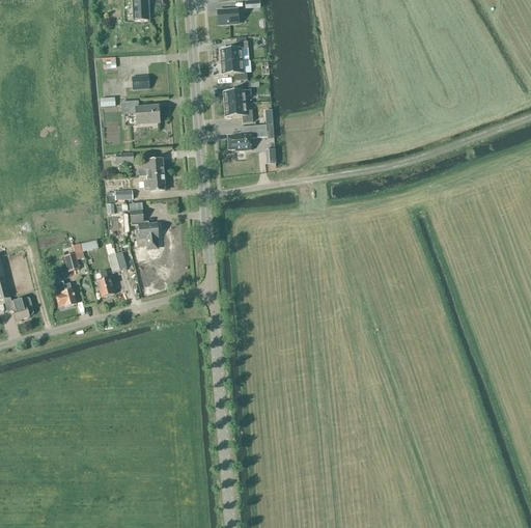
[(146,0),(133,1),(134,20),(147,20),(146,0)]
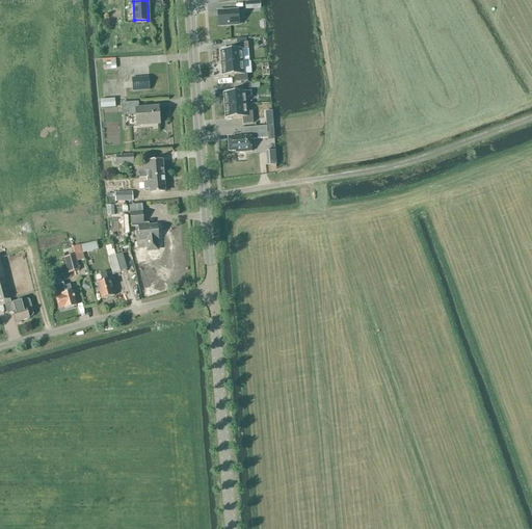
[(239,23),(237,6),(216,7),(218,24),(239,23)]
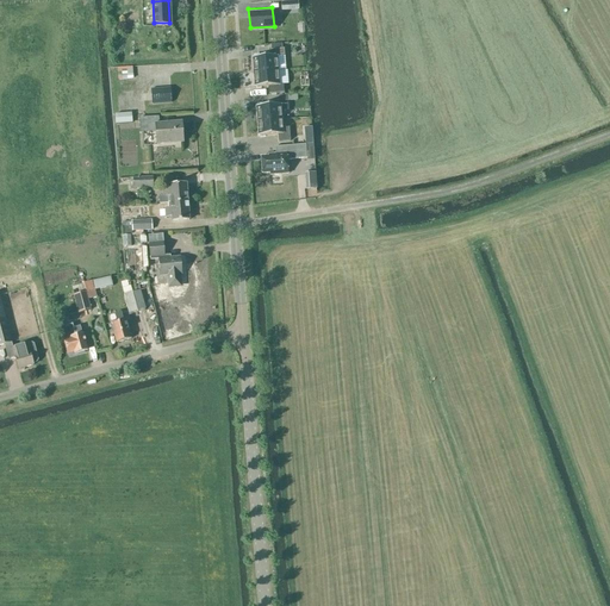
[(285,54),(285,47),(269,48),(269,54),(253,55),(254,70),(278,68),(277,55),(285,54)]
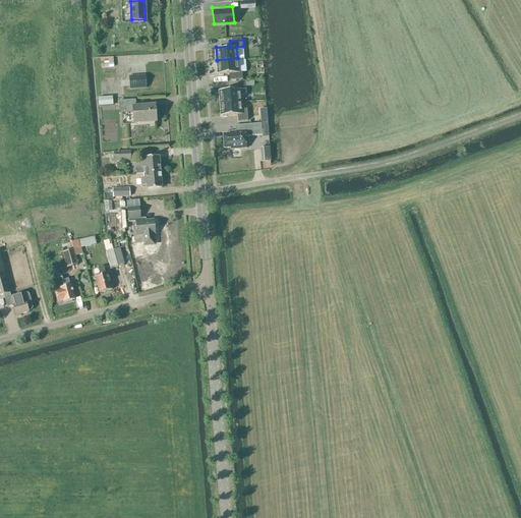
[(113,65),(112,56),(101,56),(101,66),(113,65)]
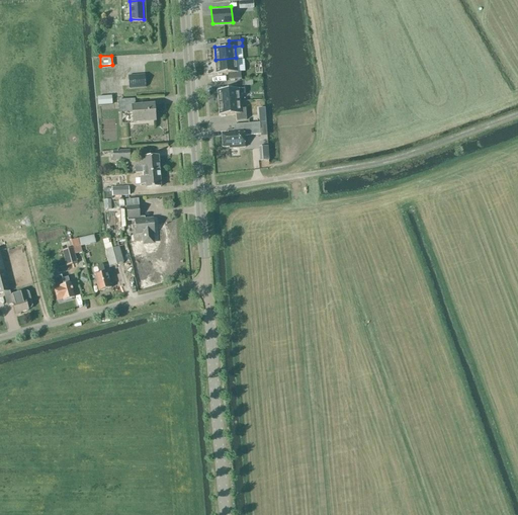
[(237,70),(236,58),(216,60),(217,72),(229,71),(229,78),(242,77),(241,70),(237,70)]
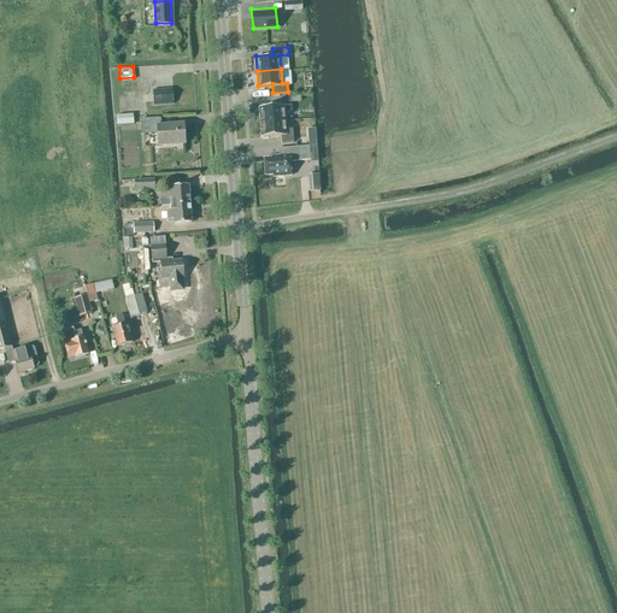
[(153,89),(154,105),(174,102),(172,88),(153,89)]
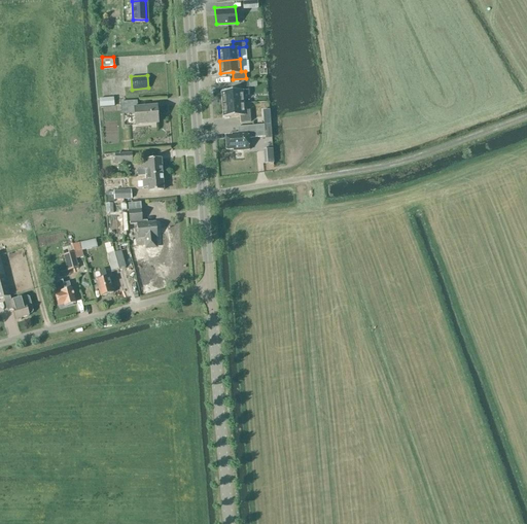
[(243,102),(242,89),(221,91),(222,103),(243,102)]
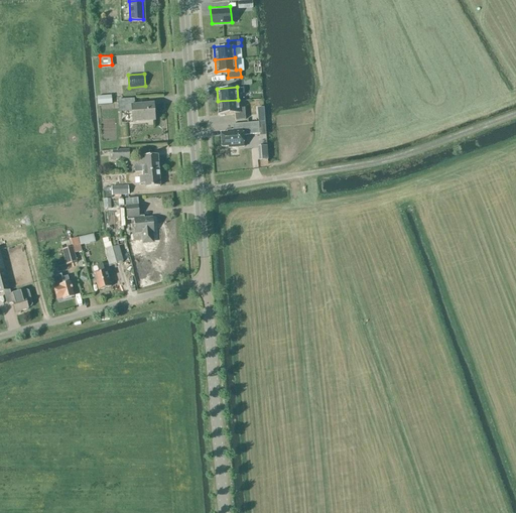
[(99,102),(113,100),(112,92),(98,94),(99,102)]
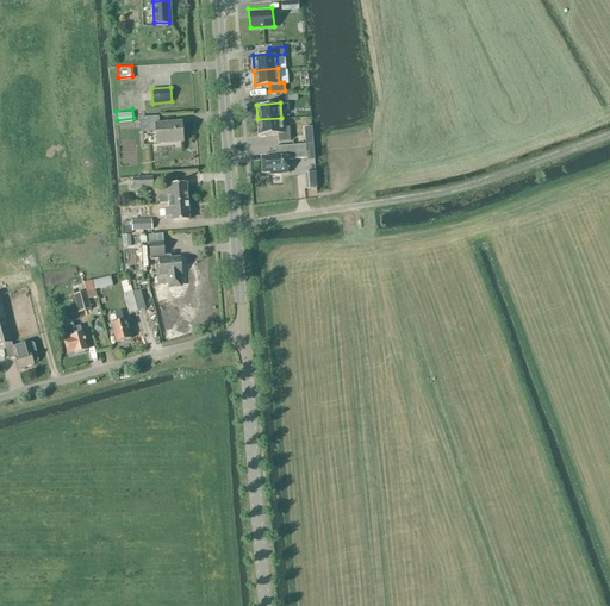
[(161,122),(161,114),(139,116),(141,130),(155,129),(156,142),(182,139),(181,119),(161,122)]
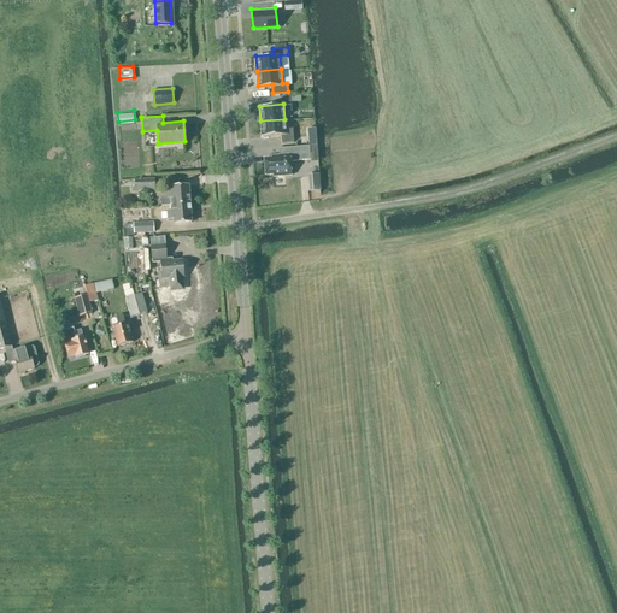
[(285,119),(260,121),(262,136),(281,134),(282,141),(293,141),(292,127),(286,128),(285,119)]
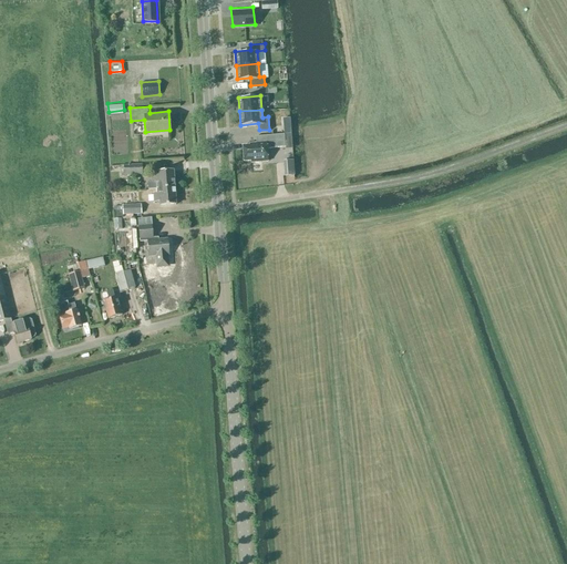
[(244,159),(250,159),(251,160),(268,159),(267,146),(292,144),(291,131),(256,134),(256,141),(249,141),(249,143),(243,143),(244,159)]
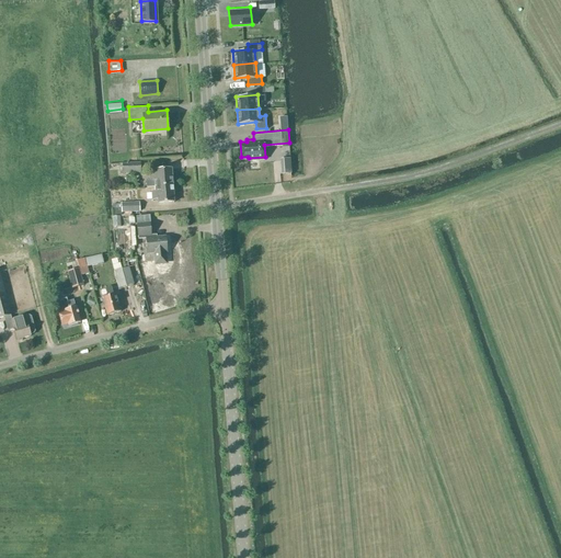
[(141,170),(140,160),(122,161),(123,171),(141,170)]
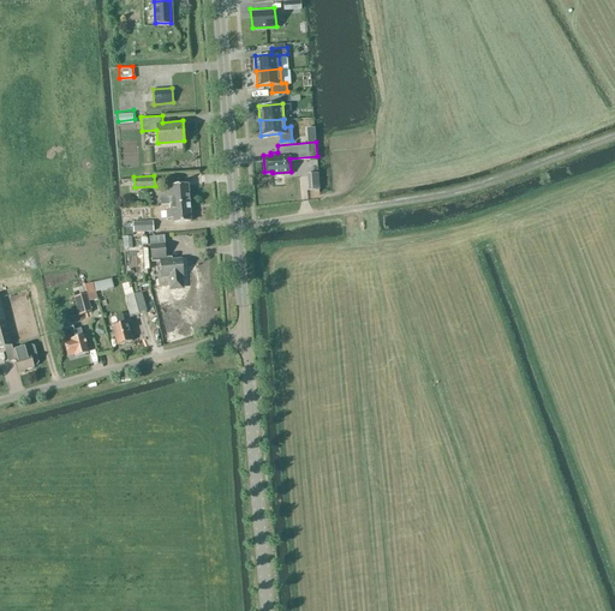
[(161,203),(172,202),(189,201),(187,183),(171,184),(171,186),(165,186),(166,196),(161,196),(161,203)]
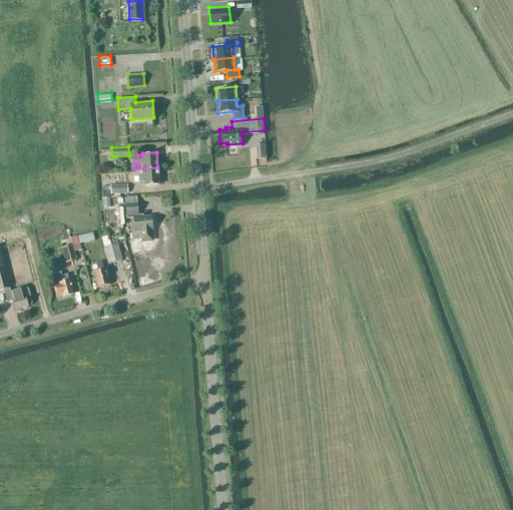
[(159,182),(157,167),(143,168),(143,172),(138,172),(139,180),(144,180),(144,183),(159,182)]
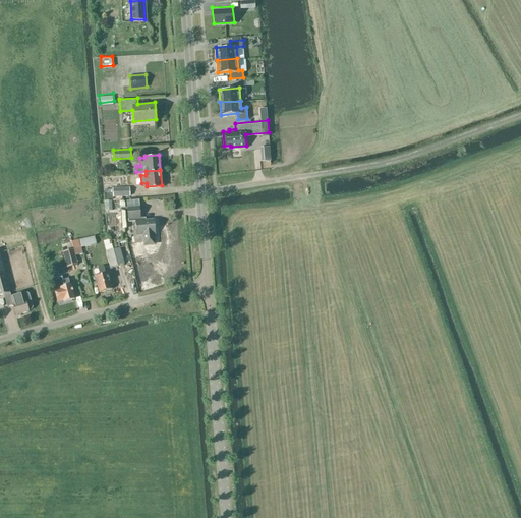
[(130,194),(129,185),(112,186),(113,192),(104,192),(105,198),(114,197),(114,195),(130,194)]
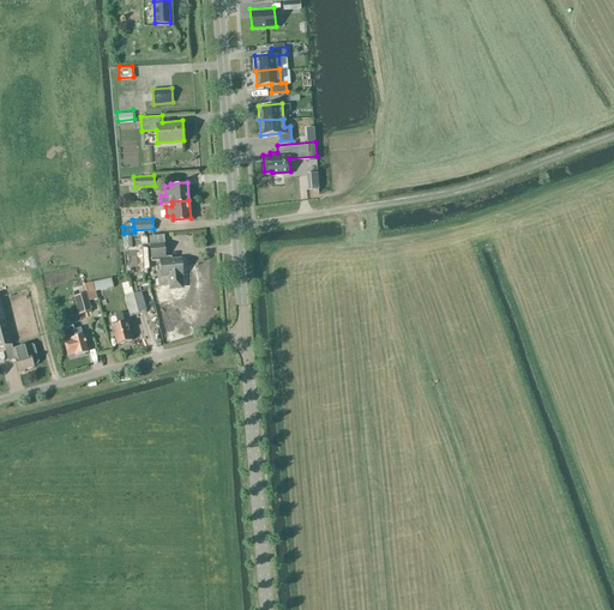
[(150,241),(151,259),(160,258),(161,275),(168,275),(169,281),(170,284),(173,287),(176,287),(179,285),(181,283),(182,279),(181,273),(182,273),(181,255),(166,257),(164,240),(150,241)]
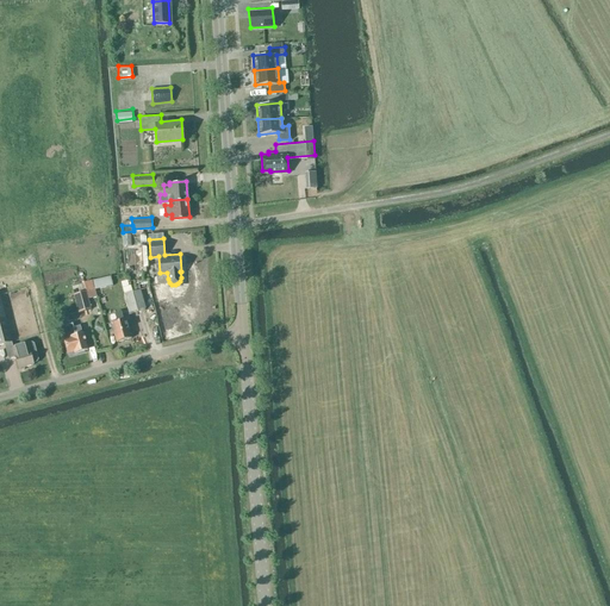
[(148,264),(147,244),(132,245),(135,270),(147,269),(145,264),(148,264)]
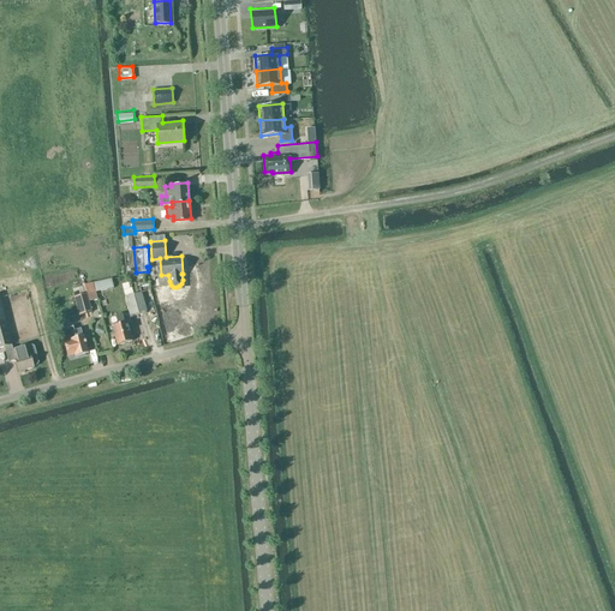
[(161,298),(171,297),(168,277),(166,279),(167,281),(159,282),(161,298)]
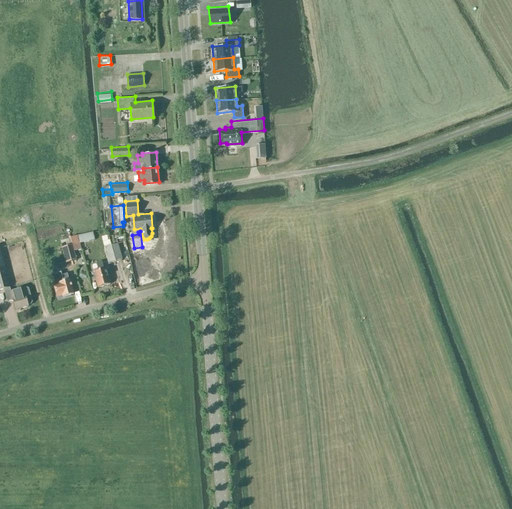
[(108,260),(122,257),(117,242),(116,238),(103,241),(104,245),(108,260)]
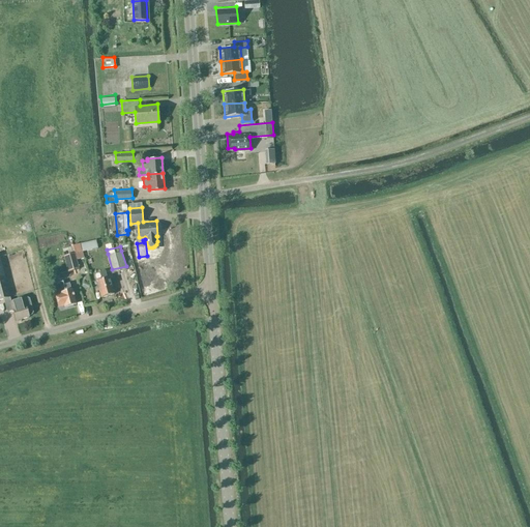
[(76,258),(84,256),(82,249),(64,254),(68,270),(79,267),(76,258)]
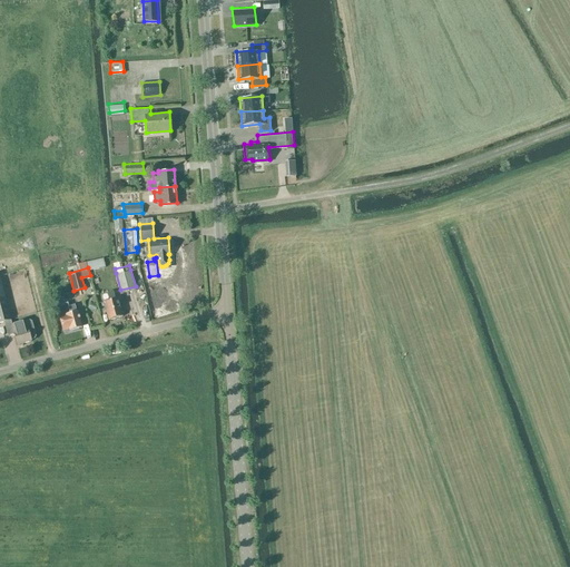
[(26,320),(11,323),(9,318),(10,318),(0,282),(0,320),(3,319),(8,333),(15,332),(18,343),(31,339),(28,326),(27,326),(26,320)]
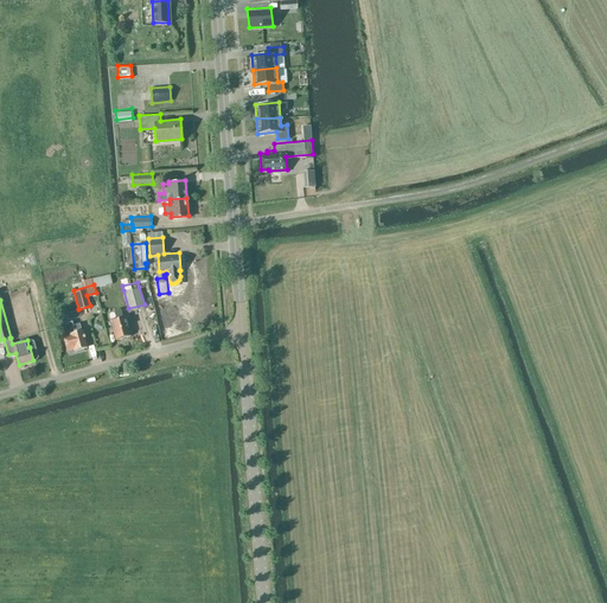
[(110,320),(115,338),(131,334),(126,315),(122,316),(120,307),(114,309),(116,318),(110,320)]
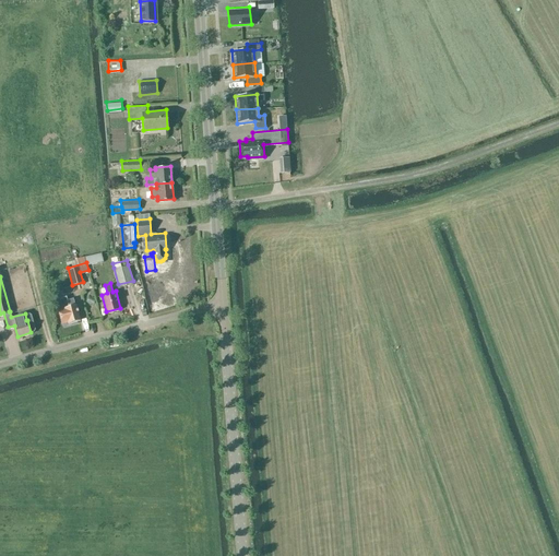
[(55,297),(58,309),(61,322),(68,321),(68,322),(80,319),(75,304),(73,297),(67,298),(66,294),(55,297)]
